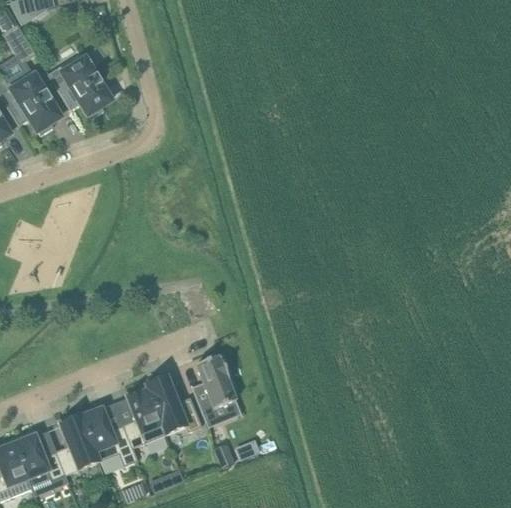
[(42,0),(45,8),(76,0),(42,0)]
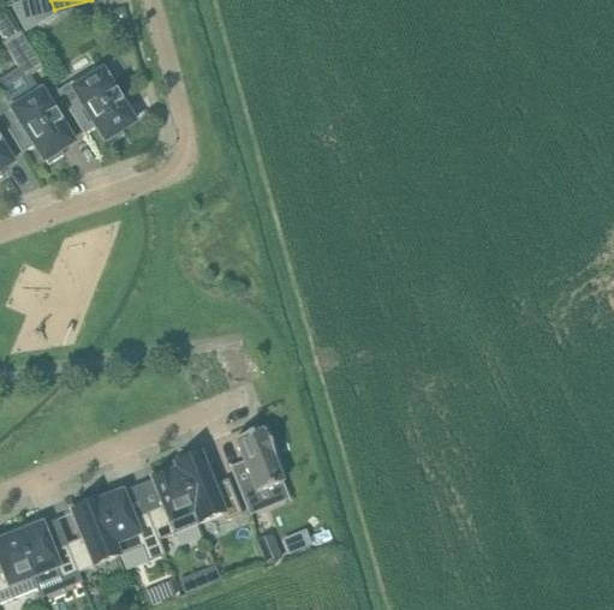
[(43,65),(21,28),(4,39),(27,76),(43,65)]
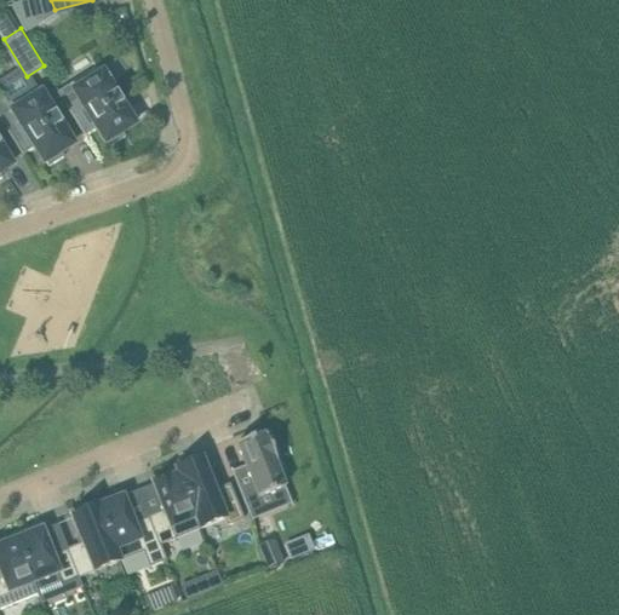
[(99,63),(58,88),(86,133),(87,133),(86,132),(97,125),(105,138),(108,137),(110,143),(126,133),(122,128),(135,121),(122,101),(124,101),(118,91),(116,88),(115,90),(99,63)]
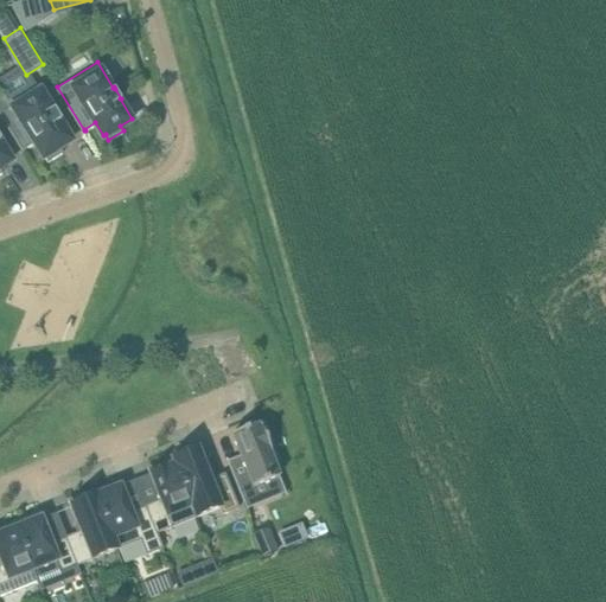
[(34,141),(44,155),(45,154),(49,159),(63,151),(61,145),(71,138),(59,119),(61,117),(53,107),(52,108),(37,82),(8,100),(5,94),(0,97),(0,113),(23,149),(34,141)]
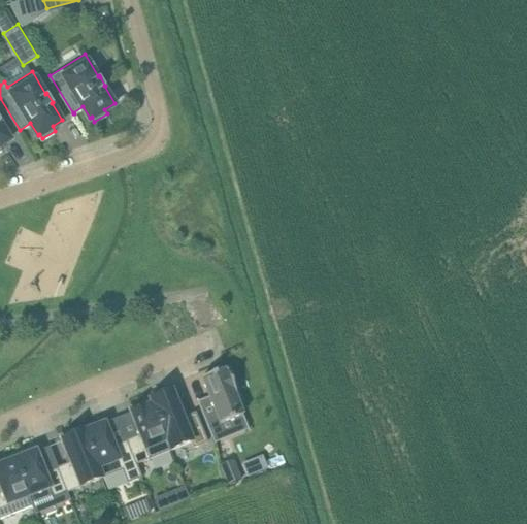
[(0,149),(3,148),(0,143),(10,137),(0,121),(0,120),(0,119),(0,149)]
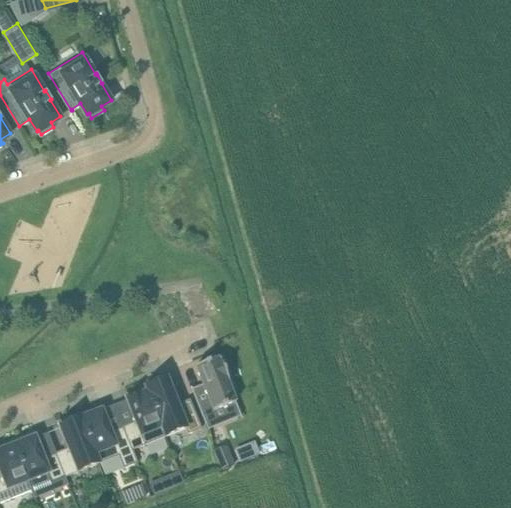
[(206,421),(218,416),(215,408),(236,400),(227,378),(229,377),(227,373),(230,372),(225,360),(222,361),(221,357),(219,357),(218,355),(213,357),(212,354),(200,359),(201,362),(196,364),(203,382),(205,386),(194,391),(206,421)]
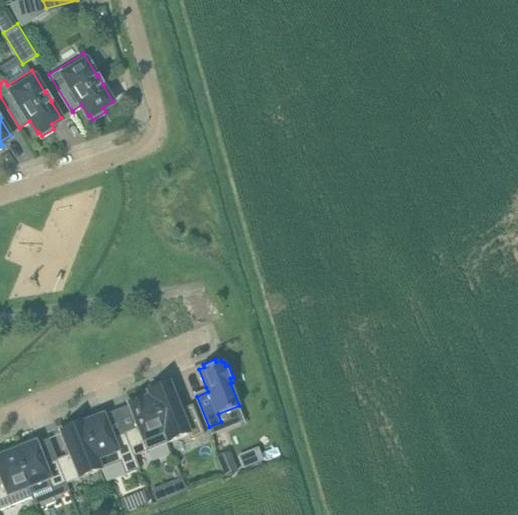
[(169,380),(148,389),(168,440),(189,432),(191,437),(204,432),(193,402),(180,408),(169,380)]
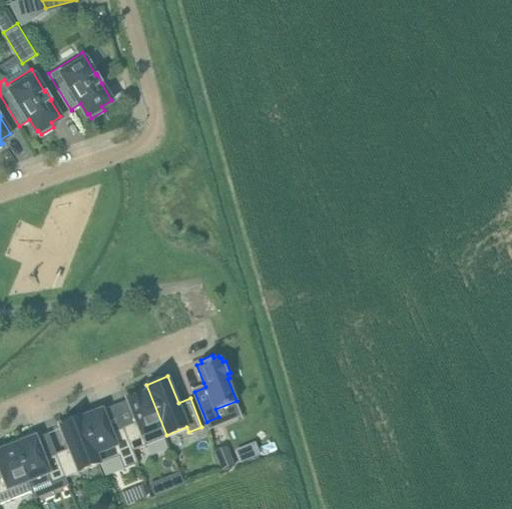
[(137,461),(138,461),(132,448),(166,435),(146,385),(124,393),(135,420),(123,425),(137,461)]
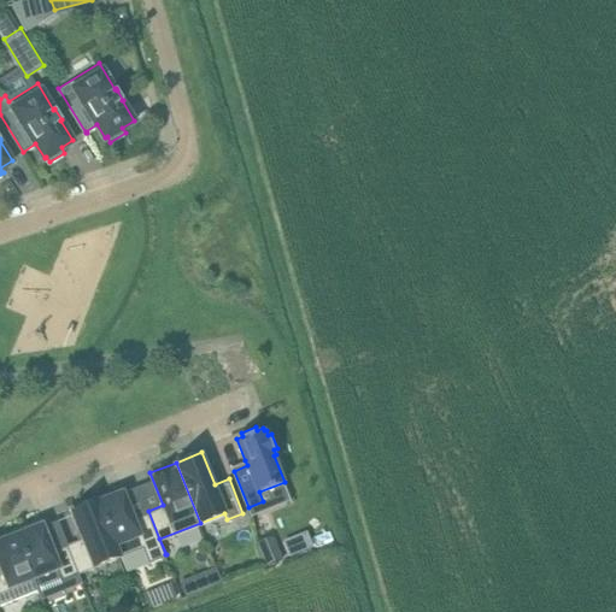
[(121,484),(95,495),(119,555),(144,546),(150,562),(165,554),(148,511),(134,517),(121,484)]
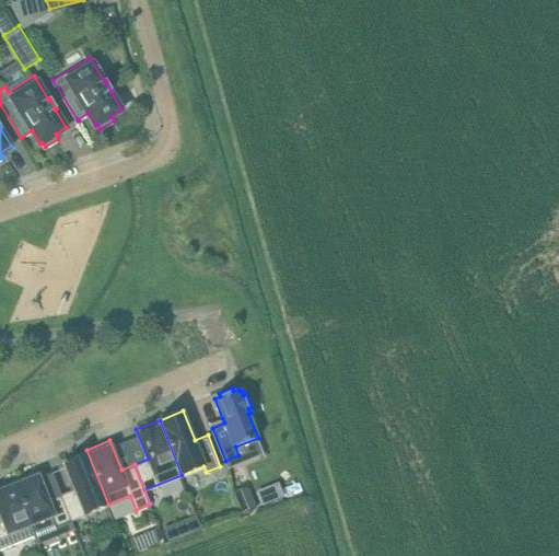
[(71,519),(108,505),(86,450),(62,459),(74,488),(61,494),(71,519)]
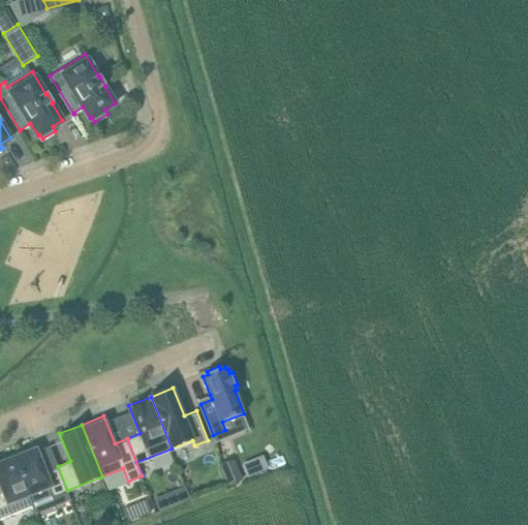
[(34,443),(12,453),(33,504),(34,503),(32,500),(52,492),(54,496),(67,490),(58,466),(44,471),(34,443)]
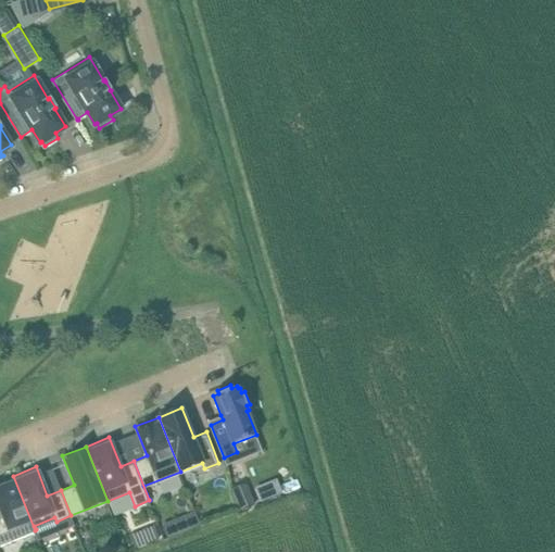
[(0,480),(0,511),(1,514),(0,514),(0,543),(35,530),(13,476),(0,480)]
